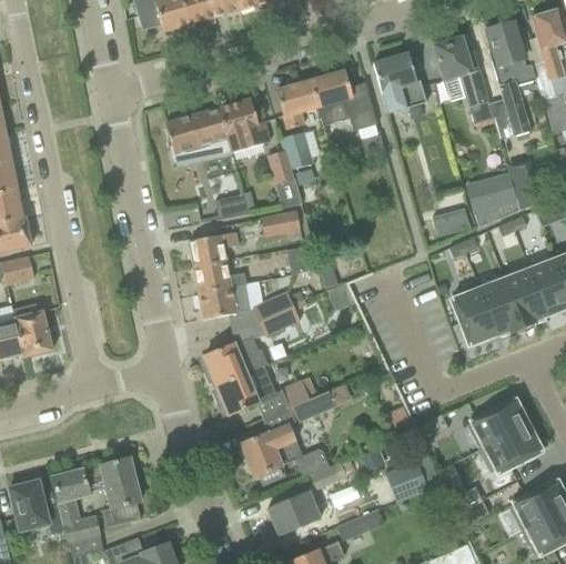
[(138,0),(145,26),(160,21),(164,38),(191,30),(189,23),(181,0),(138,0)]
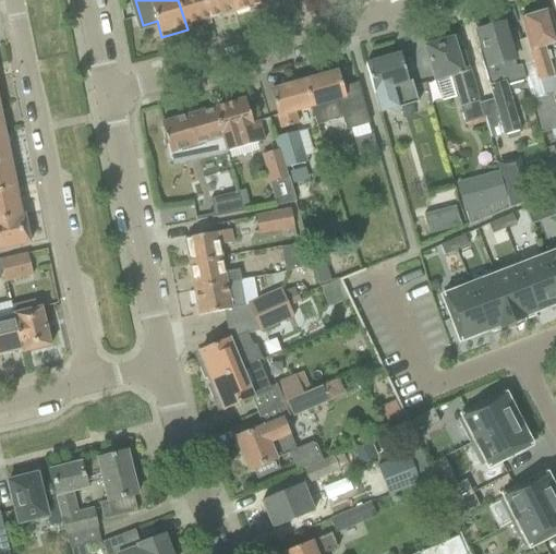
[(202,19),(210,16),(205,0),(178,0),(185,23),(186,23),(189,28),(204,24),(202,19)]
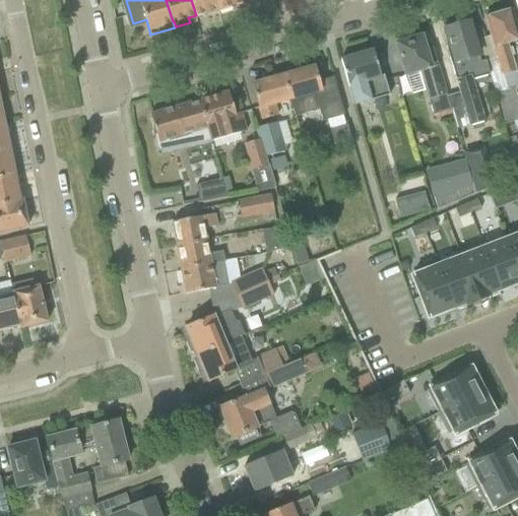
[(191,0),(196,15),(219,8),(216,0),(191,0)]
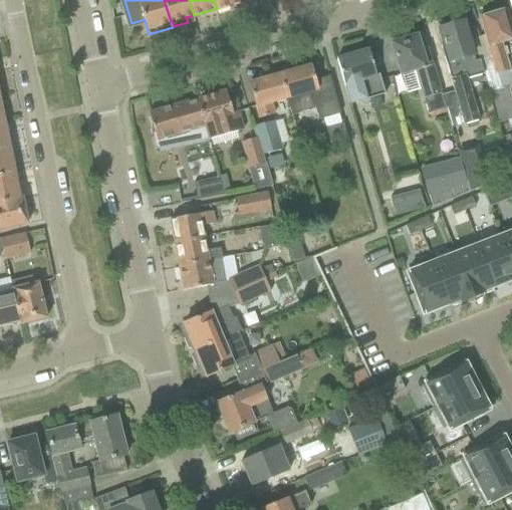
[(214,0),(217,8),(240,1),(240,0),(214,0)]
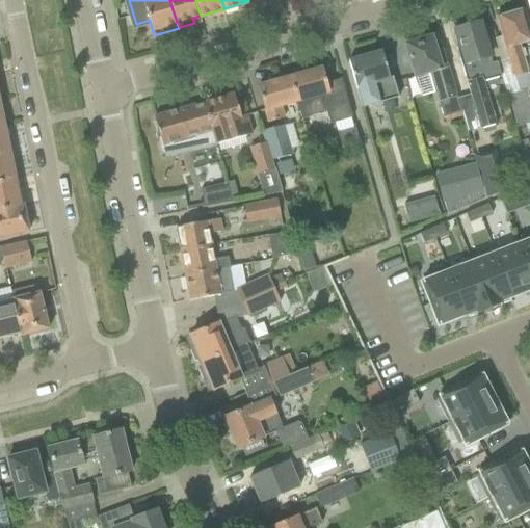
[(525,7),(498,15),(504,35),(510,56),(499,59),(518,124),(529,121),(529,91),(524,73),(529,71),(522,43),(521,41),(529,37),(529,23),(525,7)]
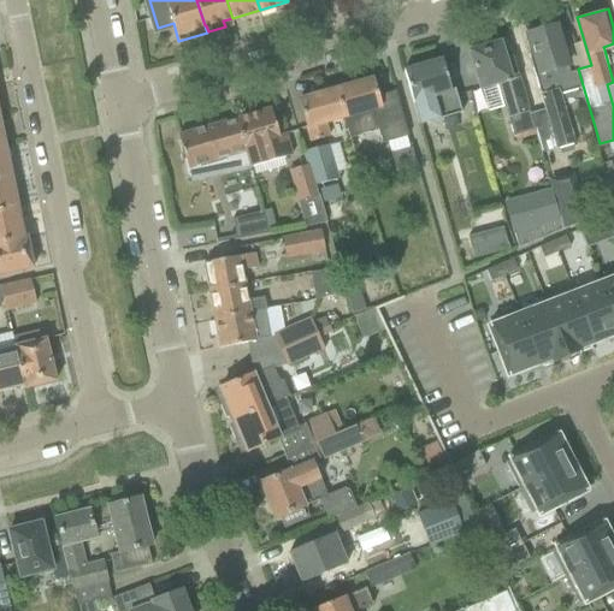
[(542,28),(529,31),(535,51),(530,52),(537,75),(559,147),(578,142),(562,92),(582,85),(577,69),(571,71),(558,23),(554,24),(551,22),(543,24),(542,28)]
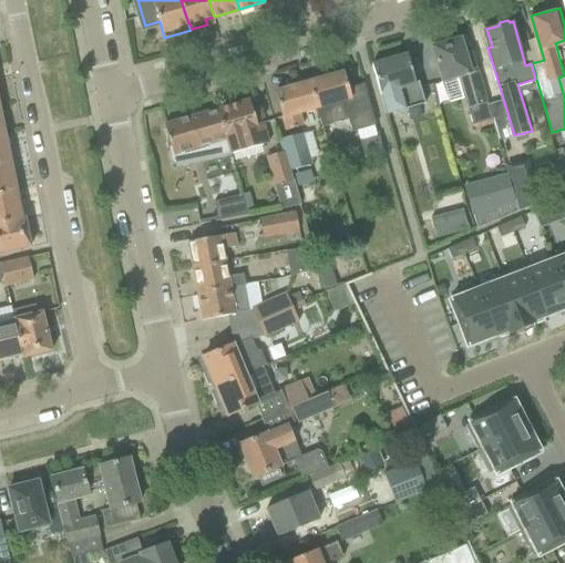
[(473,50),(466,51),(461,37),(433,44),(443,80),(461,75),(474,126),(493,122),(473,50)]
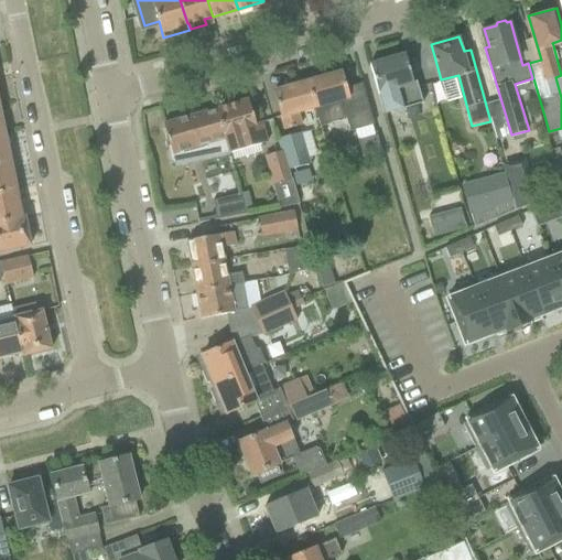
[(413,79),(412,73),(406,52),(370,62),(386,111),(424,100),(418,78),(413,79)]
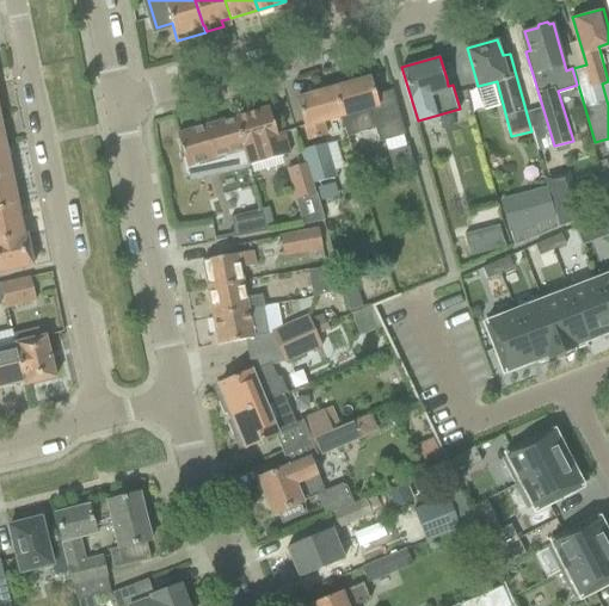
[(371,75),(334,86),(343,113),(344,117),(349,134),(376,125),(380,138),(406,131),(395,94),(379,99),(371,75)]
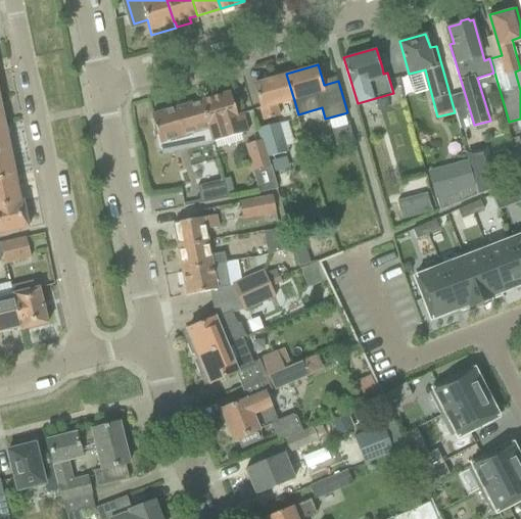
[(278,104),(294,100),(286,74),(254,83),(265,116),(280,113),(278,104)]
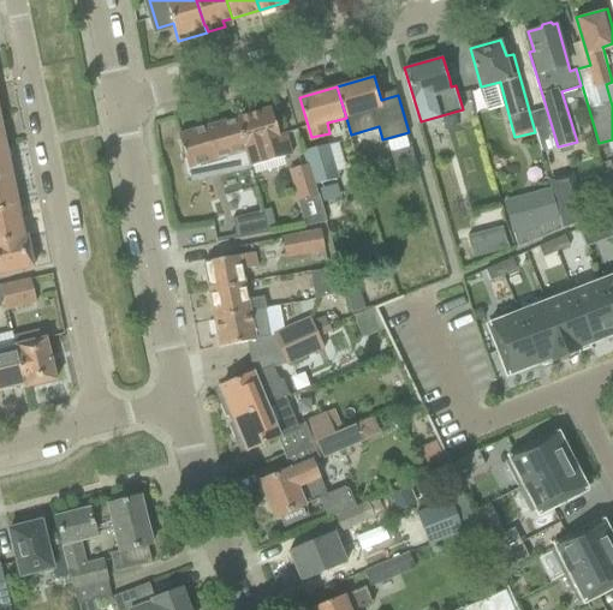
[(285,130),(280,131),(272,105),(237,115),(251,163),(292,151),(285,130)]
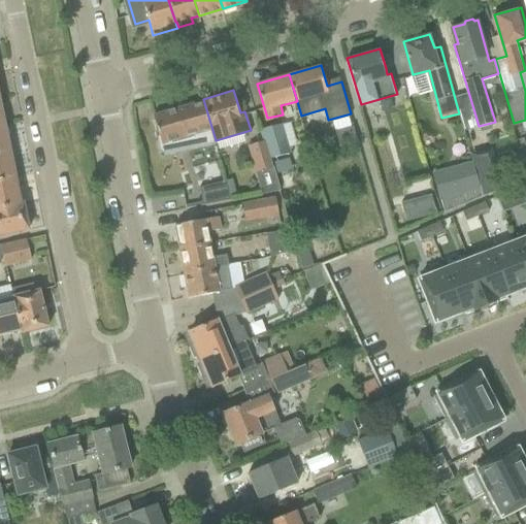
[(208,141),(216,140),(203,99),(154,113),(160,134),(158,134),(161,151),(167,150),(173,149),(172,139),(193,133),(202,142),(208,141)]
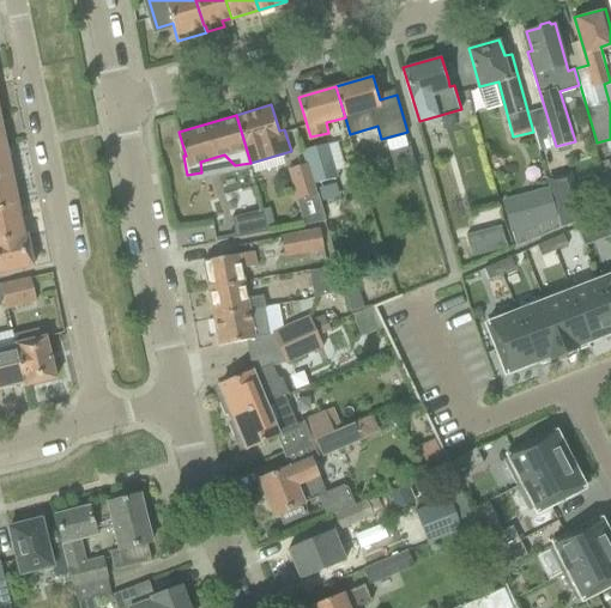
[(0,174),(12,171),(6,140),(0,141),(0,174)]
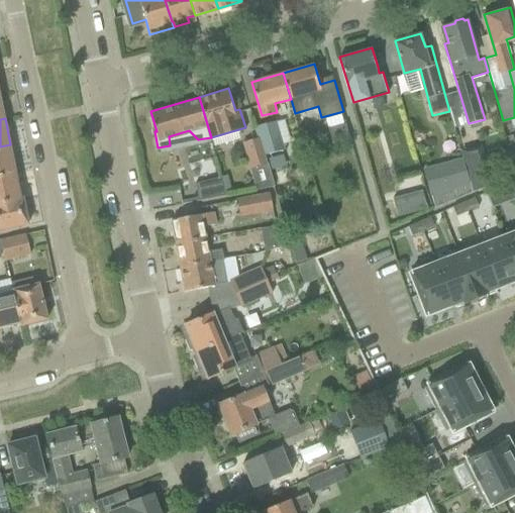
[(266,154),(267,154),(284,148),(276,120),(255,126),(258,136),(260,135),(266,154)]
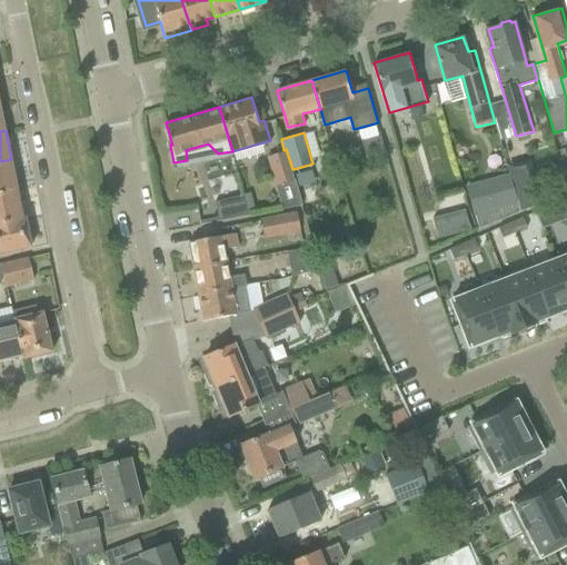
[(380,134),(362,139),(367,156),(386,150),(380,134)]
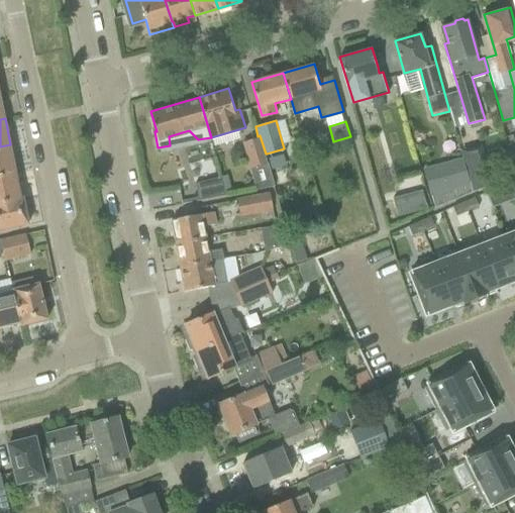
[(267,154),(266,154),(260,135),(258,136),(245,140),(250,160),(251,159),(253,167),(269,163),(267,154)]
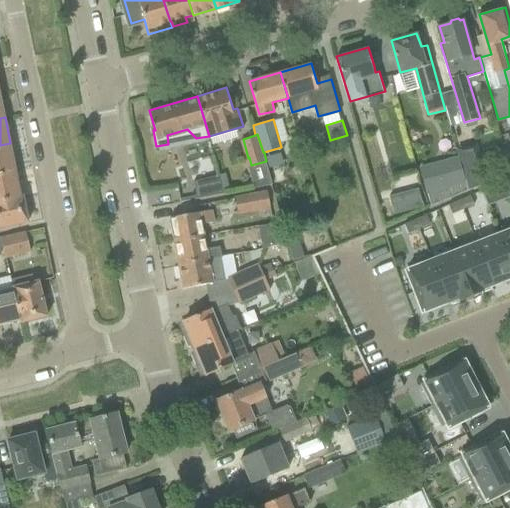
[(0,170),(15,168),(10,143),(0,145),(0,170)]
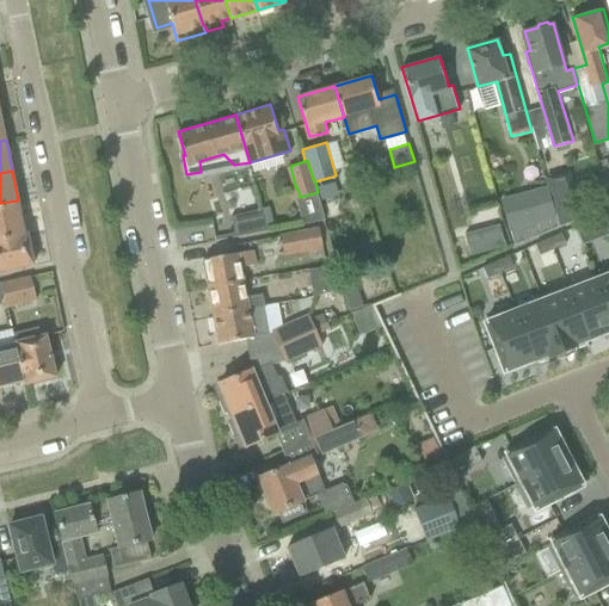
[(573,179),(549,185),(560,222),(584,214),(573,179)]
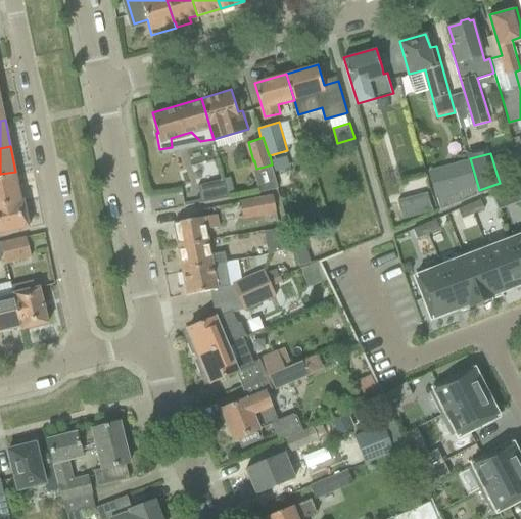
[(469,157),(429,169),(439,207),(477,191),(469,157)]
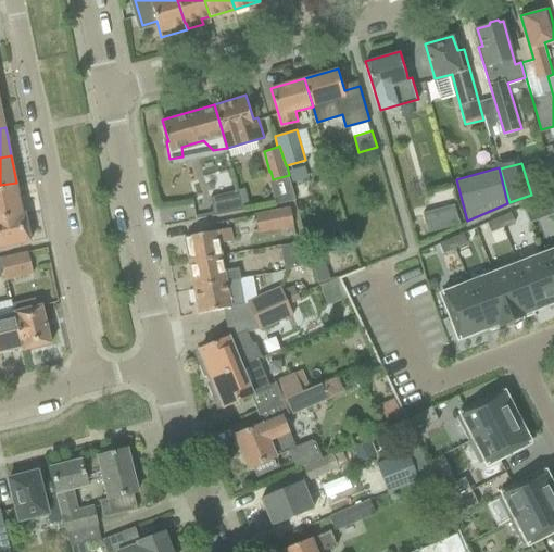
[(332,177),(325,179),(328,192),(336,190),(332,177)]
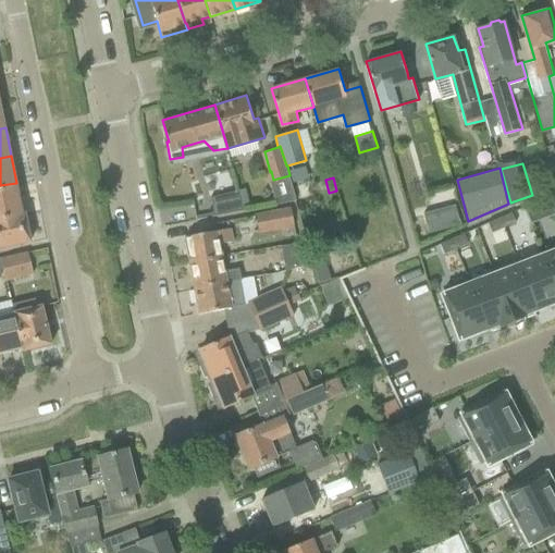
[(0,216),(23,212),(16,183),(0,185),(0,216)]
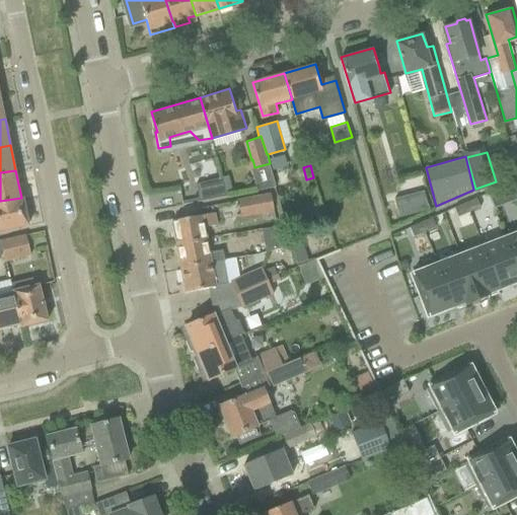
[(200,201),(227,195),(223,176),(196,182),(200,201)]
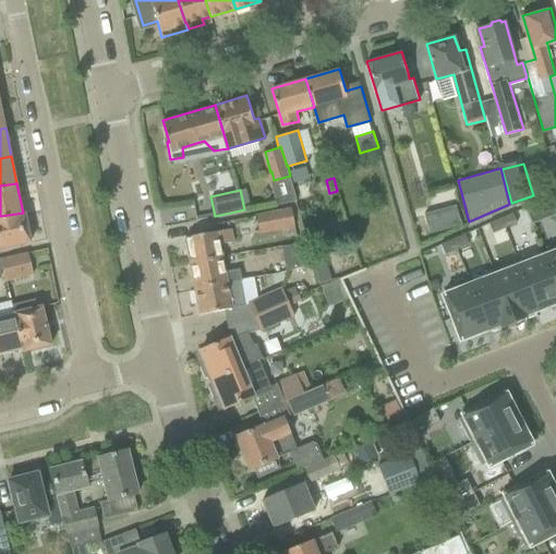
[(548,190),(523,200),(532,220),(555,211),(555,207),(548,190)]
